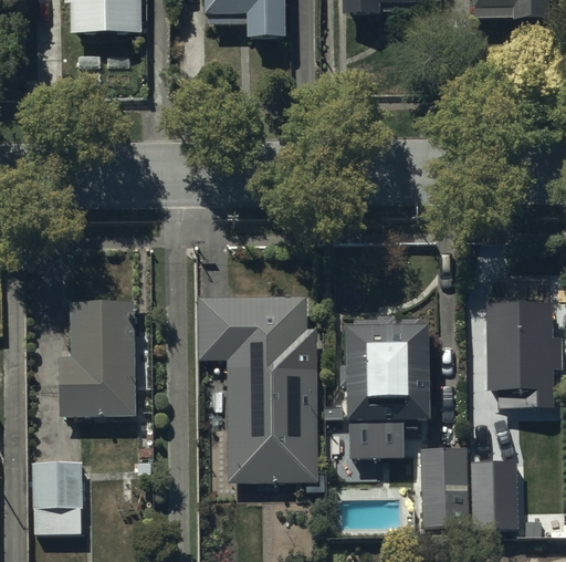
[(69,3),(70,32),(143,32),(142,0),(63,0),(63,3),(69,3)]
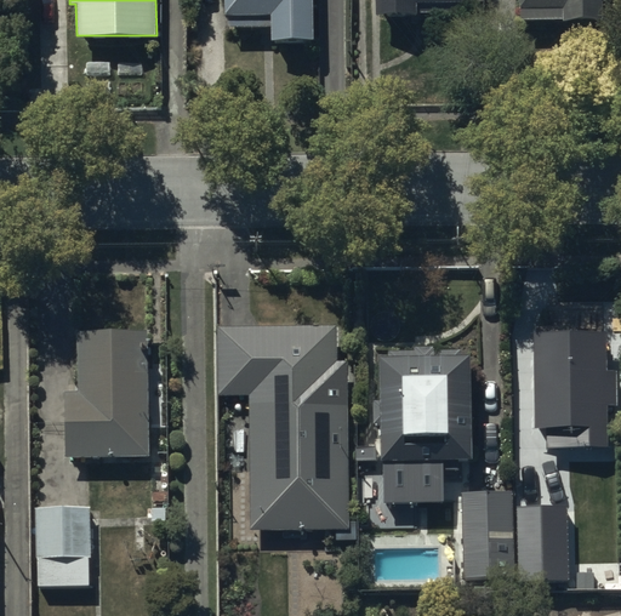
[(312,41),(311,0),(222,0),(222,18),(227,18),(227,27),(269,27),(269,41),(312,41)]
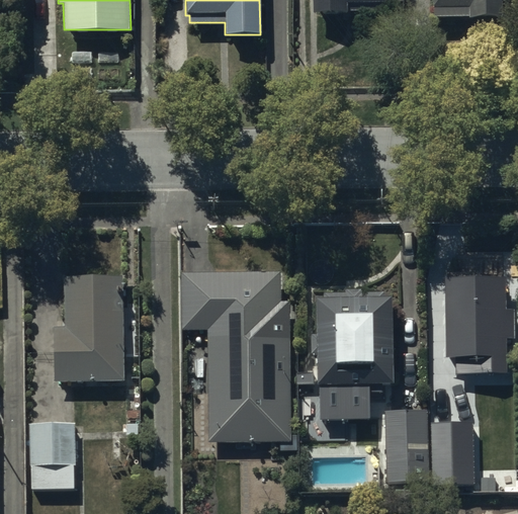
[(383,3),(383,0),(312,0),(312,13),(347,13),(347,2),(383,3)]
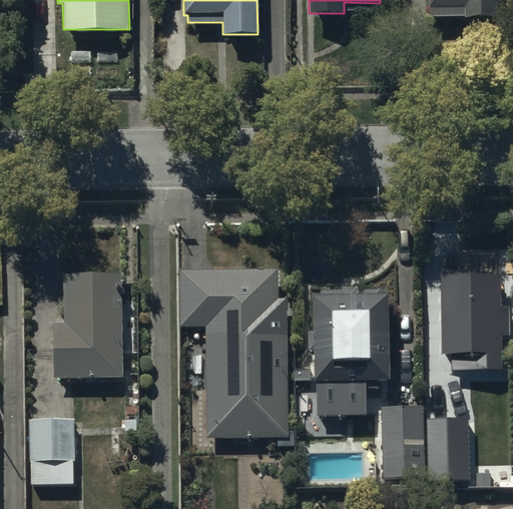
[(427,0),(428,16),(464,16),(464,19),(496,19),(496,0),(427,0)]
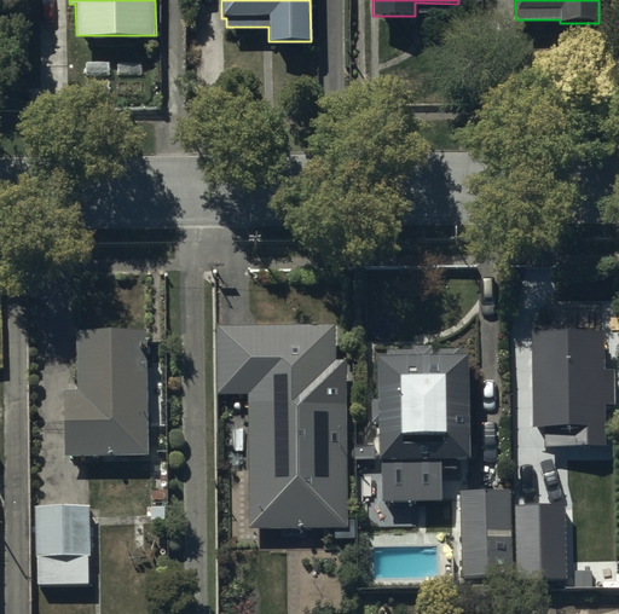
[(334,355),(334,320),(217,320),(217,389),(247,389),(247,525),(346,525),(346,355),(334,355)]
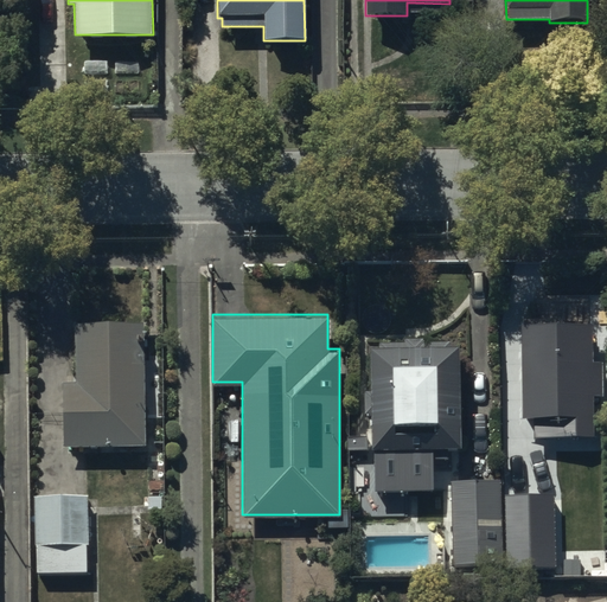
[(590,325),(580,325),(580,322),(556,322),(556,319),(524,319),(524,326),(522,326),(523,420),(534,420),(534,431),(593,431),(593,395),(602,395),(602,353),(590,353),(590,325)]
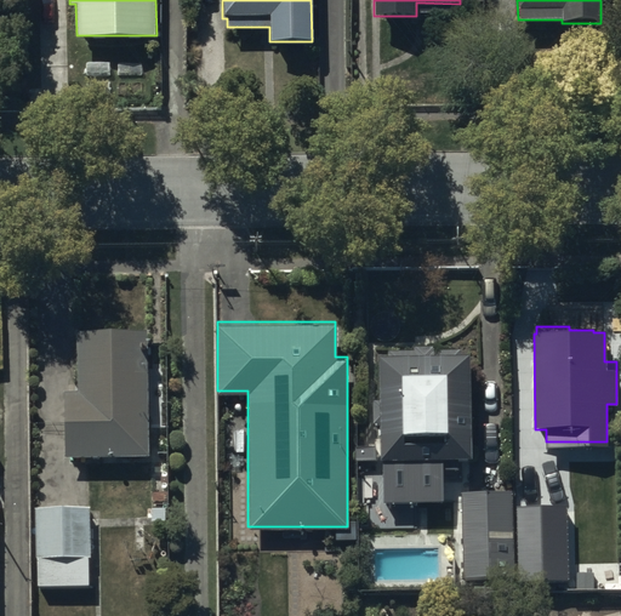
[(147,457),(146,332),(77,332),(78,391),(64,391),(66,458),(147,457)]
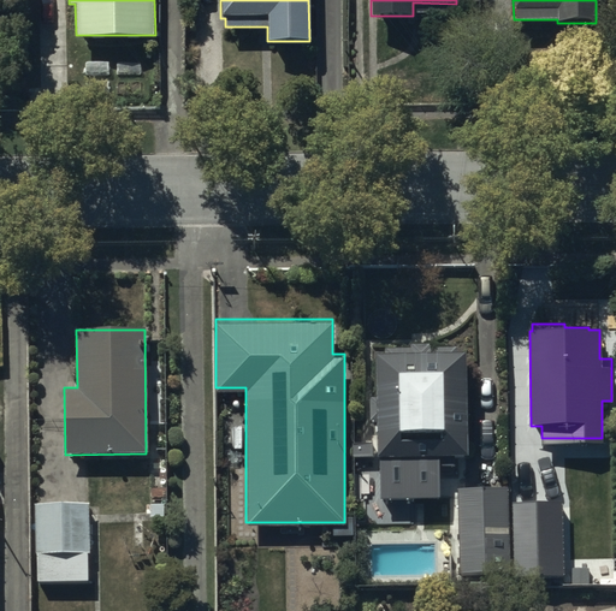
[(466,458),(465,354),(452,354),(452,343),(381,344),(381,359),(374,359),(374,398),(369,398),(369,422),(375,422),(375,461),(380,461),(381,496),(438,494),(438,458),(466,458)]
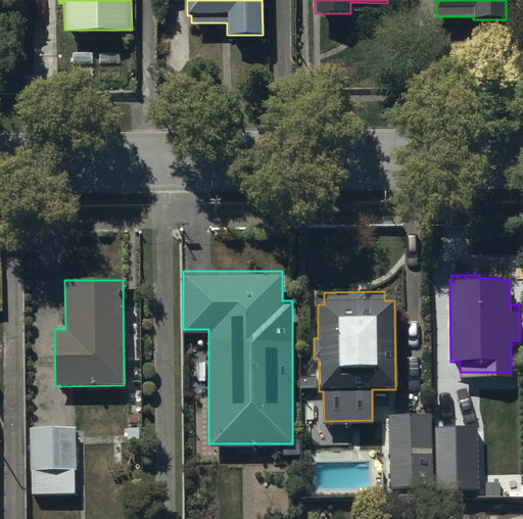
[(431,485),(430,414),(389,415),(390,469),(385,469),(385,486),(431,485)]
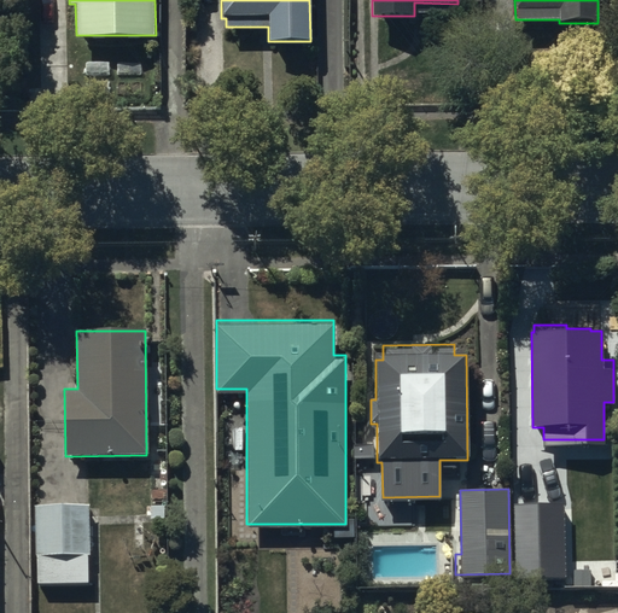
[(566,498),(514,500),(516,573),(569,572),(566,498)]
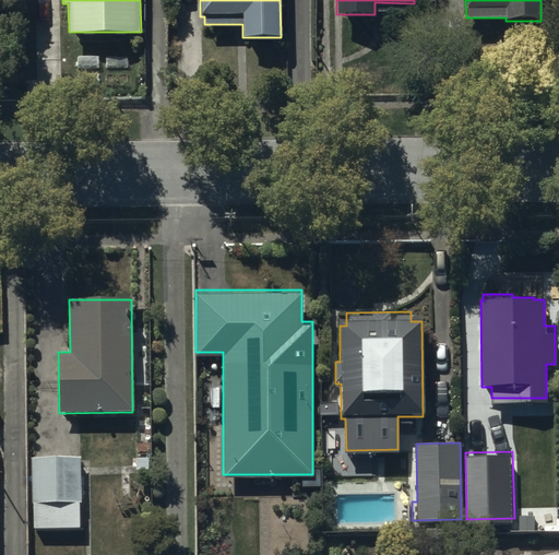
[(32,456),(32,502),(34,502),(33,528),(80,527),(79,456),(32,456)]
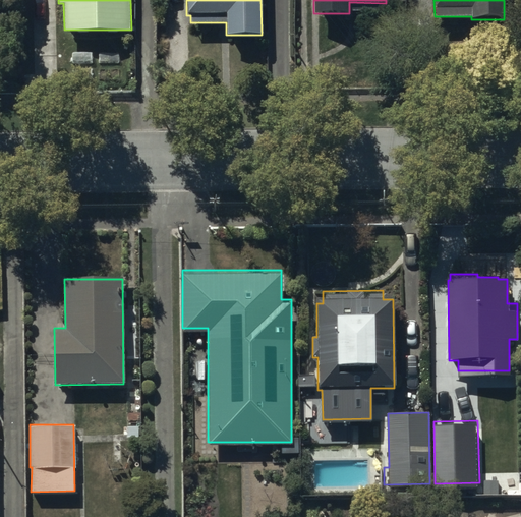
All buildings are outlined.
